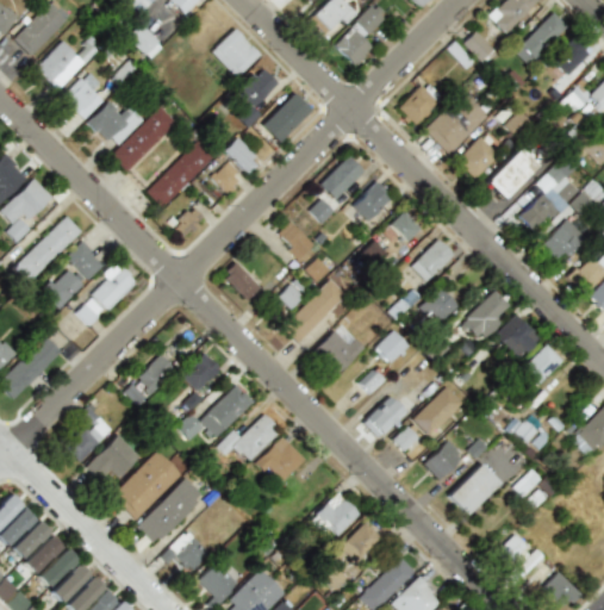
[(0,0),(0,30),(7,35),(20,14),(0,0)]
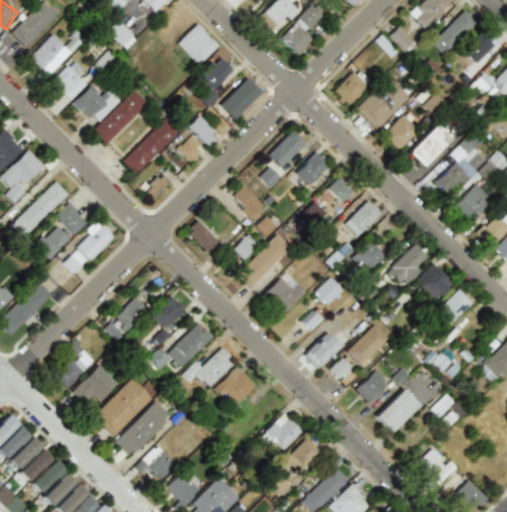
[(27,47),(61,13),(47,0),(43,0),(11,32),(27,47)]
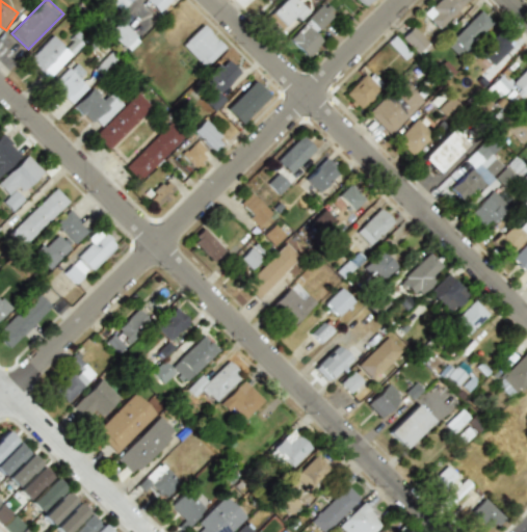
[(111,0),(124,12),(135,0),(111,0)]
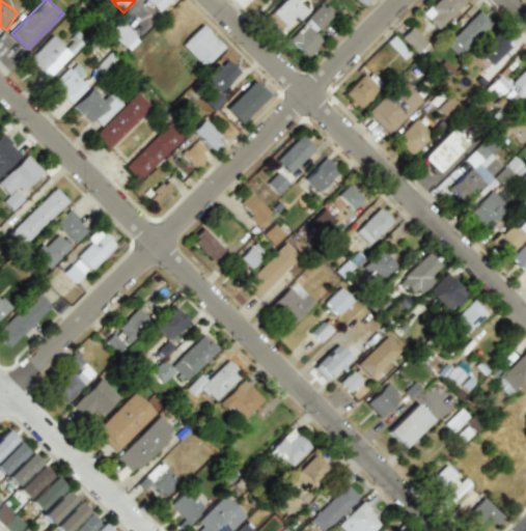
[(173,0),(148,0),(161,12),(173,0)]
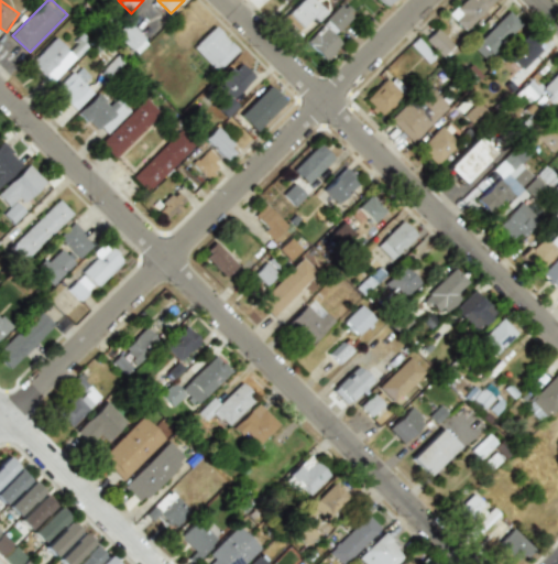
[(304,34),(328,10),(317,0),(305,0),(287,18),(304,34)]
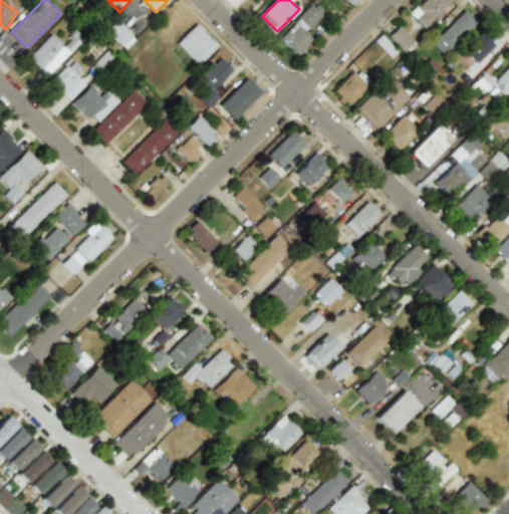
[(426,0),(412,13),(426,28),(455,2),(453,0),(426,0)]
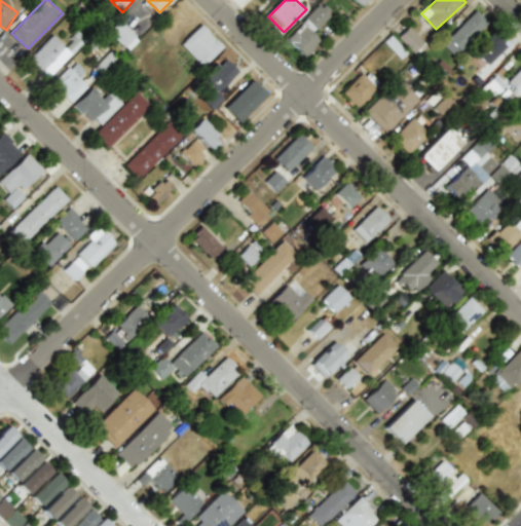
[(308,57),(323,41),(315,34),(335,12),(324,2),(290,39),(308,57)]
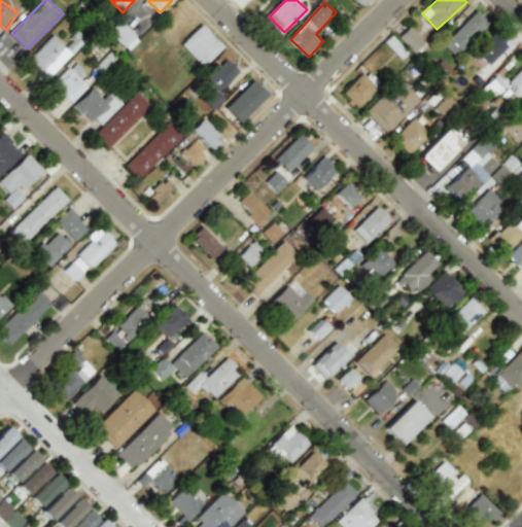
[(445,43),(456,56),(490,24),(479,11),(445,43)]
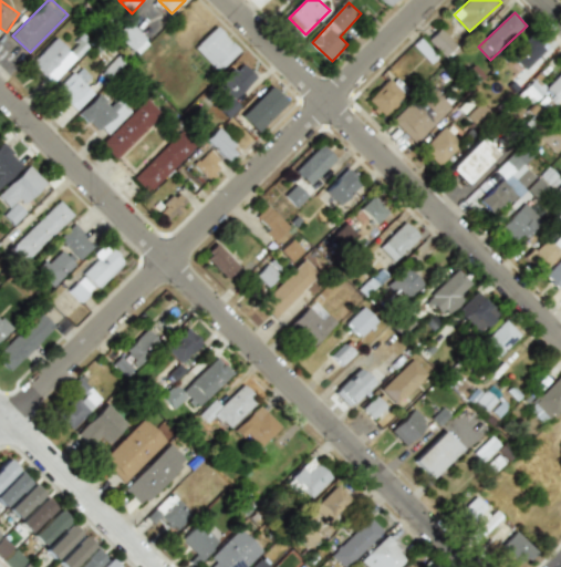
[(116,33),(136,55),(149,43),(130,21),(116,33)]
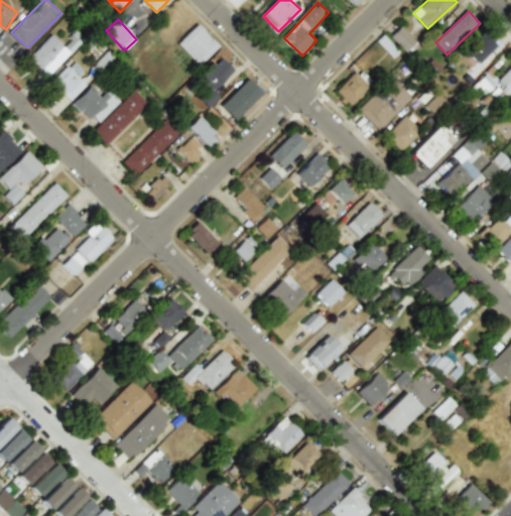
[(221,46),(200,24),(179,43),(201,66),(221,46)]
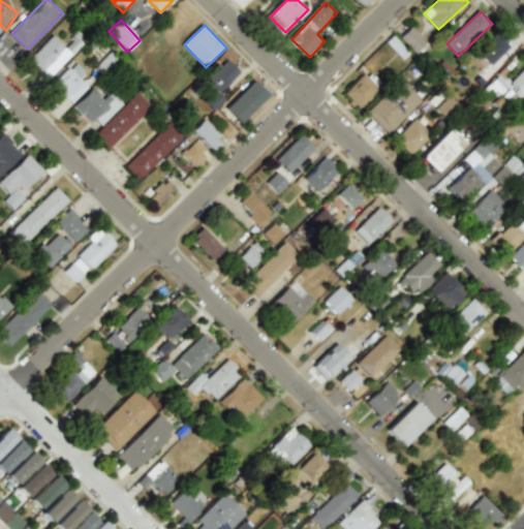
[(402,37),(418,53),(428,42),(413,27),(402,37)]
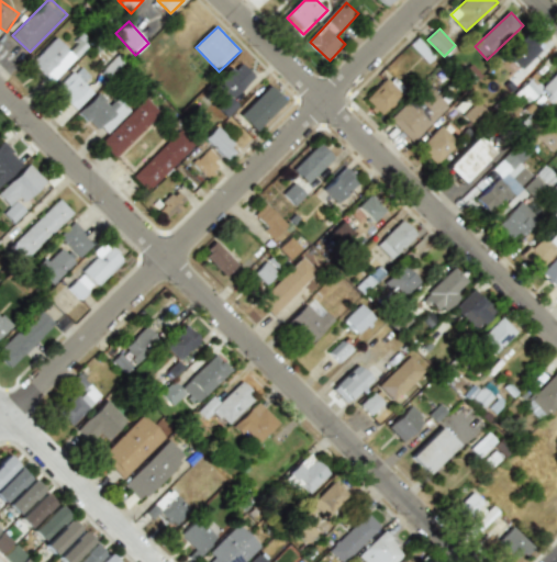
[(510,56),(524,69),(544,48),(528,35),(510,56)]
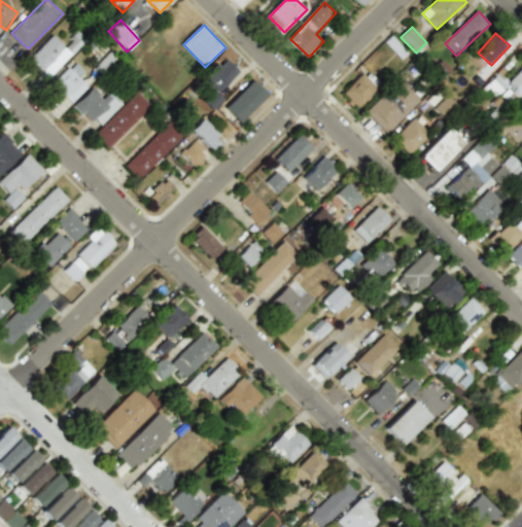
[(51,78),(84,43),(79,37),(69,47),(55,34),(31,59),(51,78)]
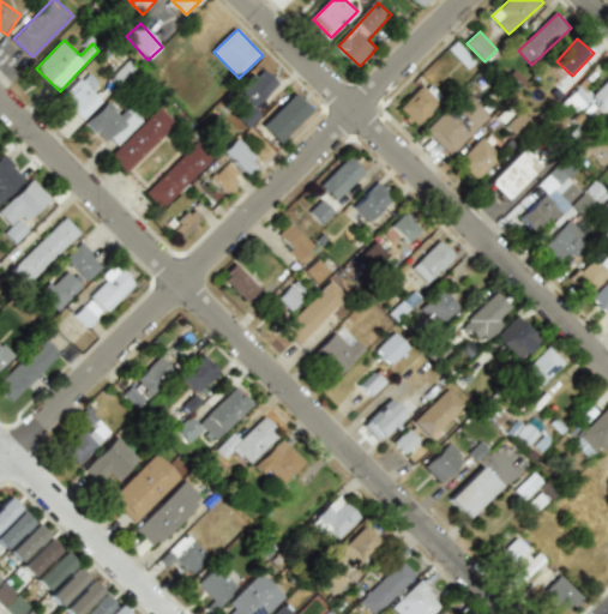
[(470,70),(477,62),(458,41),(450,48),(470,70)]
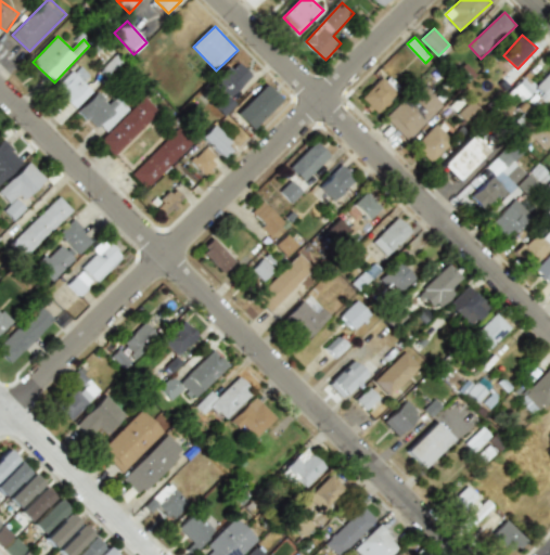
[(254,76),(238,61),(217,82),(232,98),(254,76)]
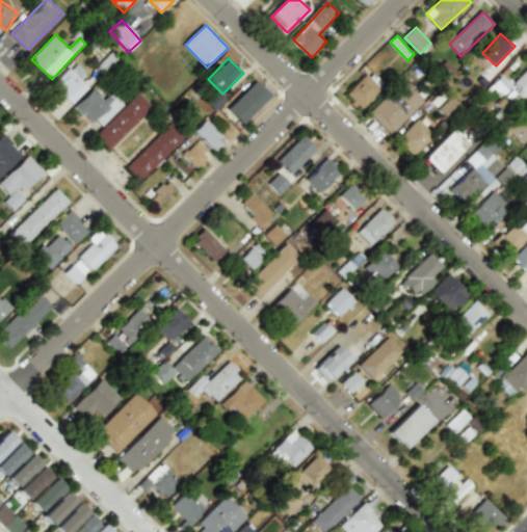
[(54,84),(74,104),(90,87),(83,80),(89,74),(77,61),(54,84)]
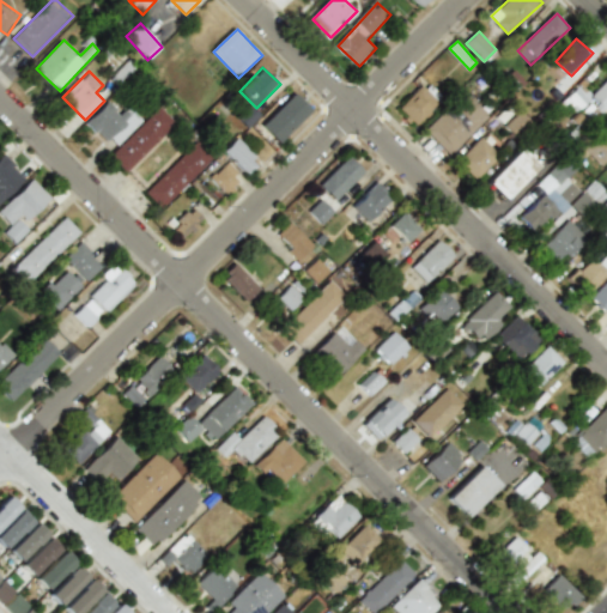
[(606,80),(589,97),(604,113),(606,110),(606,80)]
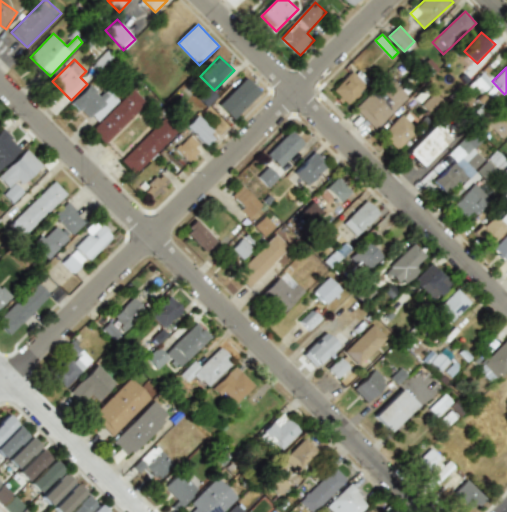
[(334,90),(349,105),(367,86),(353,72),(334,90)]
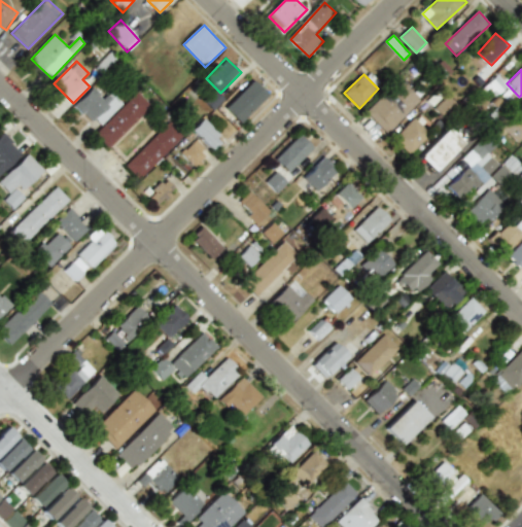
[(421,100),(399,79),(367,113),(389,134),(421,100)]
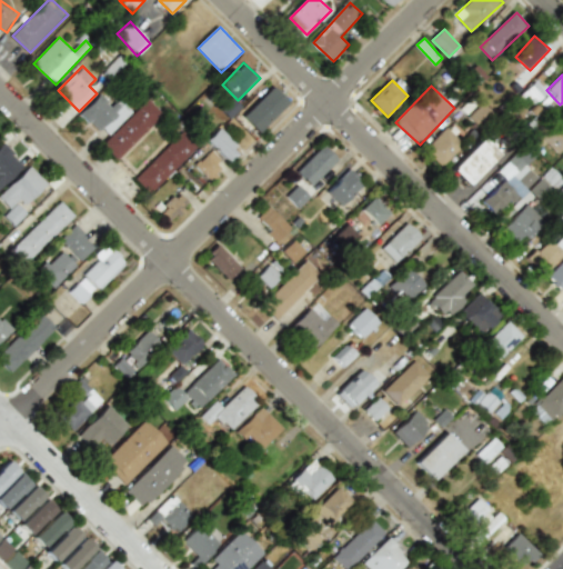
[(290,102),(274,87),(244,118),(260,133),(290,102)]
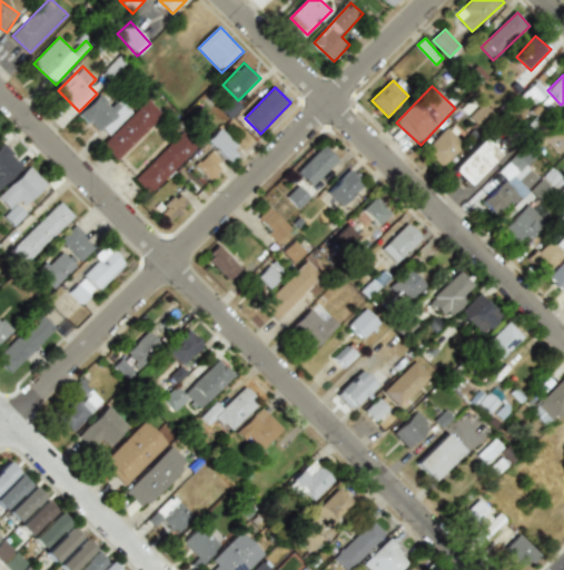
[(119,160),(167,115),(150,98),(137,111),(121,96),(112,105),(102,94),(83,114),(109,139),(104,145),(119,160)]
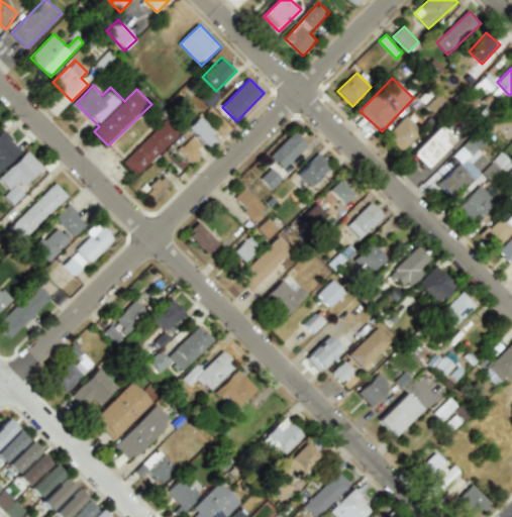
[(221,98),(212,89),(201,99),(210,108),(221,98)]
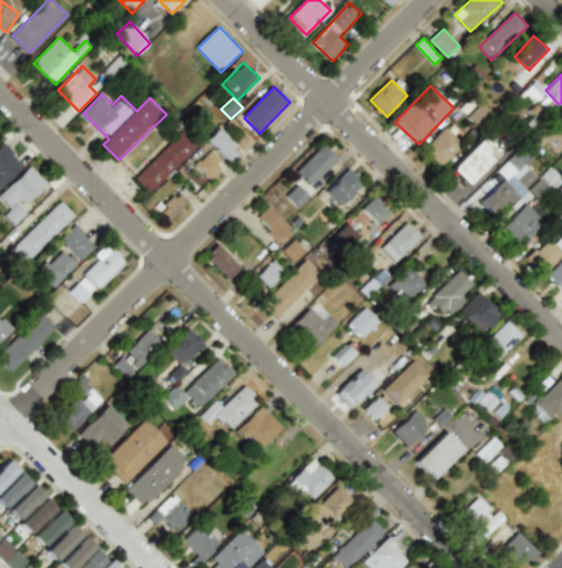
[(559,153),(561,150),(561,128),(553,121),(540,135),(559,153)]
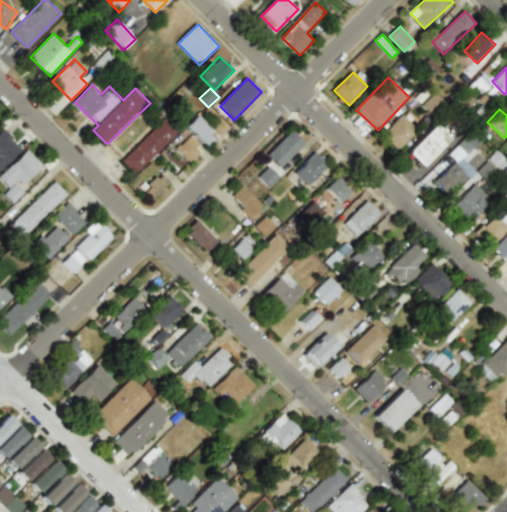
[(220,134),(200,114),(187,126),(207,147),(220,134)]
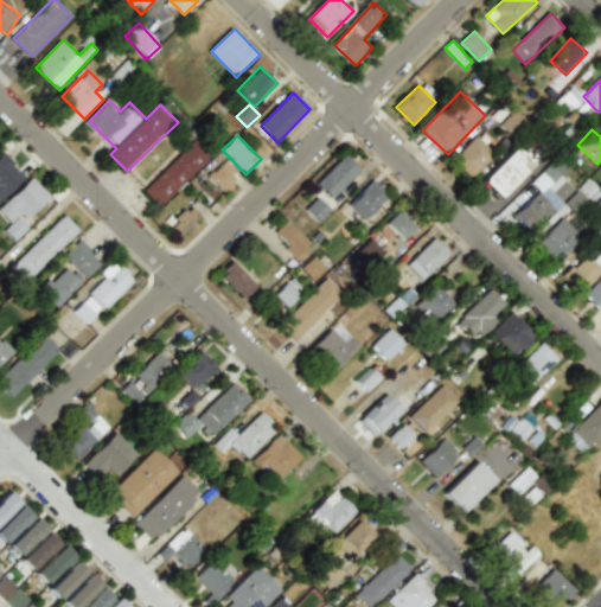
[(146,190),(164,208),(216,155),(198,138),(146,190)]
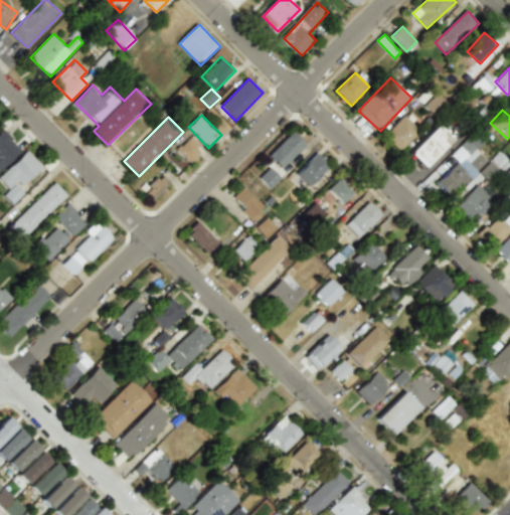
[(400,151),(418,131),(402,117),(384,136),(400,151)]
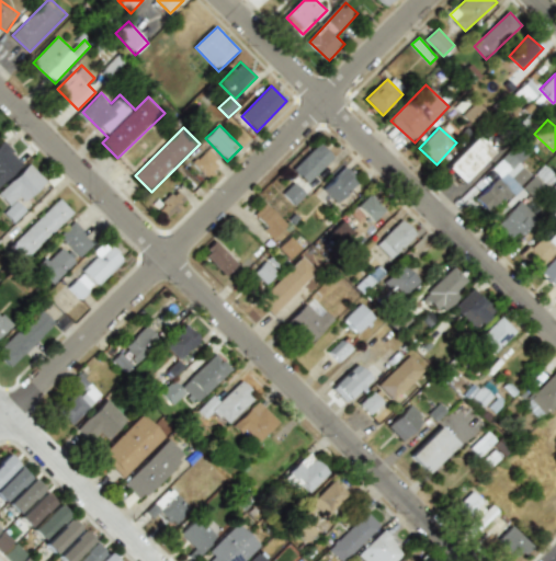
[(494,152),(478,136),(446,167),(462,183),(494,152)]
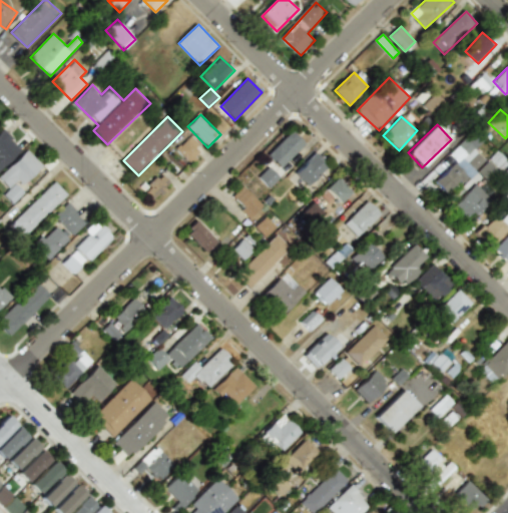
[(0,172),(25,148),(5,128),(0,133),(0,172)]
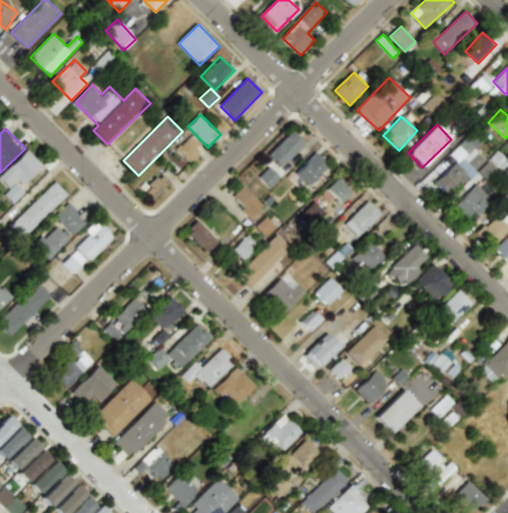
[(268,154),(283,168),(307,143),(293,129),(268,154)]
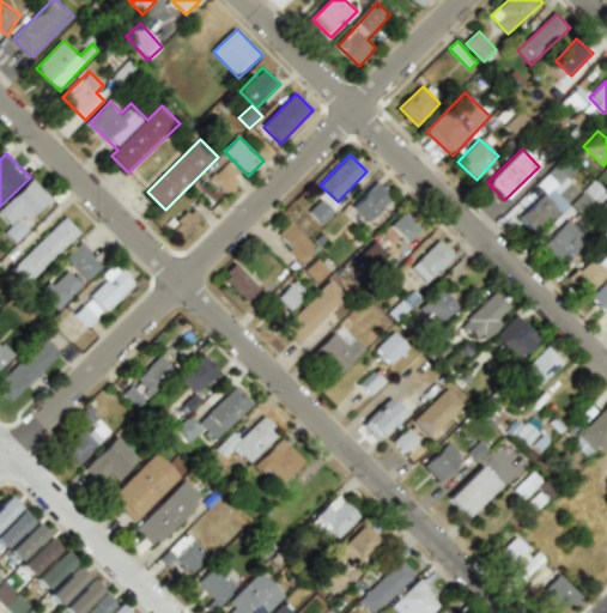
[(520,217),(534,234),(570,202),(581,216),(594,204),(584,192),(581,194),(566,178),(577,169),(566,157),(536,184),(545,194),(520,217)]
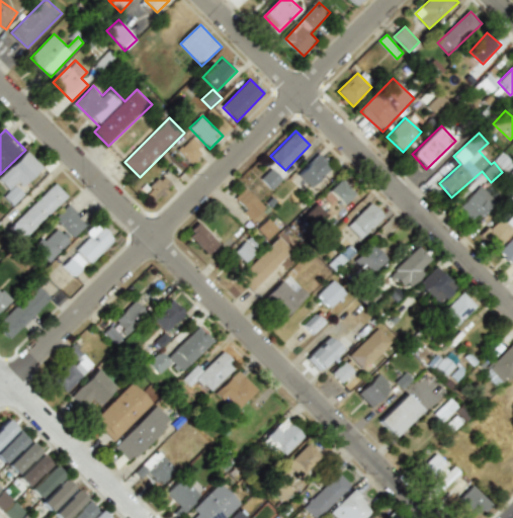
[(179,152),(194,166),(206,152),(191,139),(179,152)]
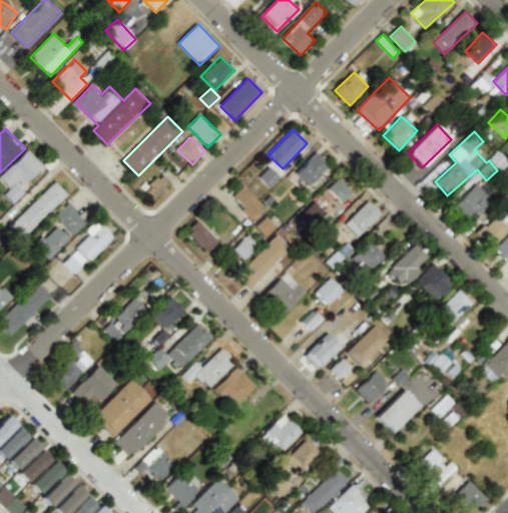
[(4,190),(16,203),(33,187),(28,182),(46,165),(30,149),(2,176),(10,185),(4,190)]
